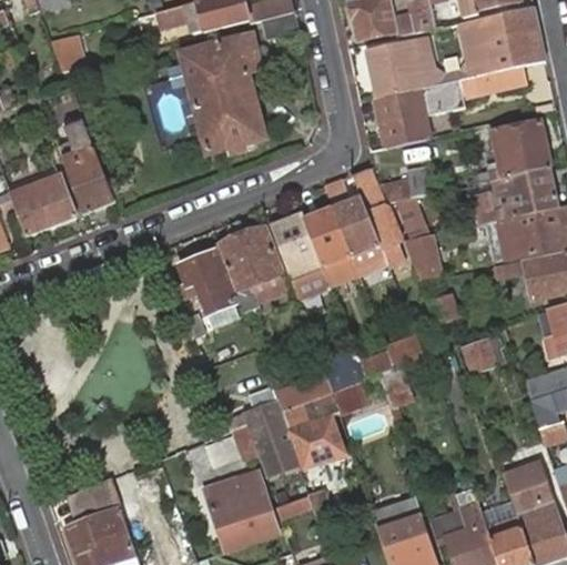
[(0,10),(4,8),(10,6),(7,0),(0,0),(0,10)]
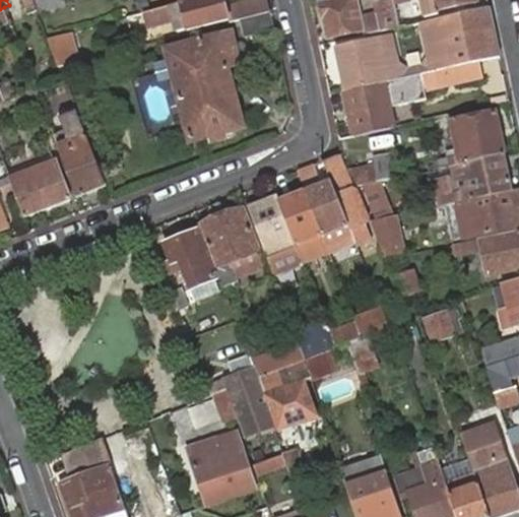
[(40,0),(45,13),(65,6),(62,0),(40,0)]
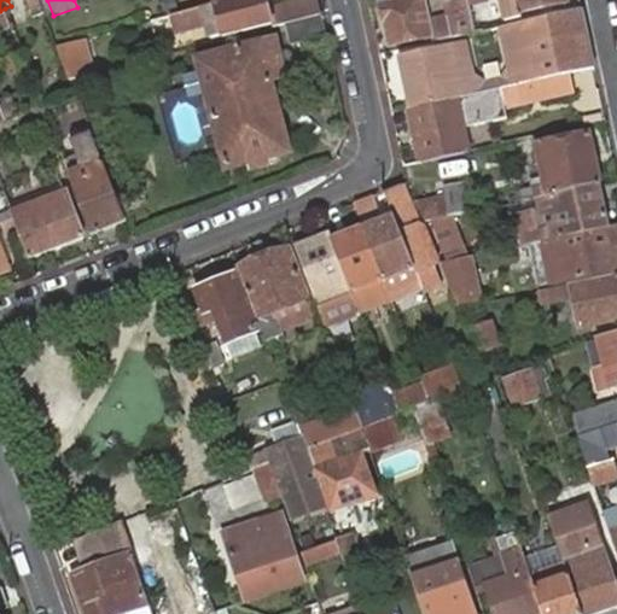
[(161,0),(164,12),(178,10),(175,0),(161,0)]
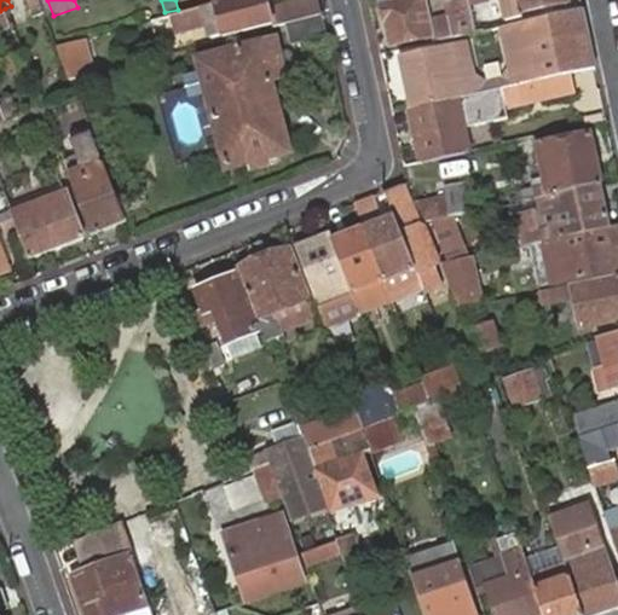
[(269,21),(270,24),(284,21),(321,11),(318,0),(267,11),(265,0),(218,0),(213,1),(202,4),(209,34),(269,21)]
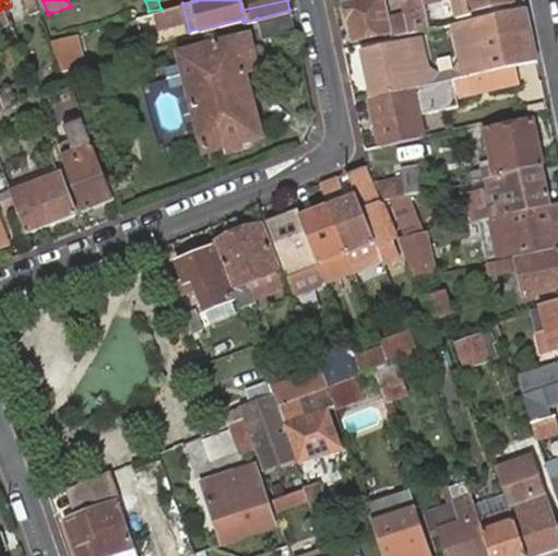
[(389,30),(388,25),(381,0),(349,0),(344,1),(352,37),(389,30)]
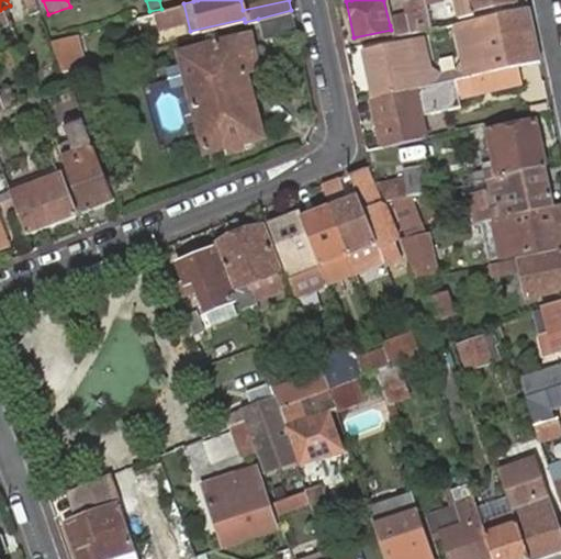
[(430,26),(424,0),(404,0),(408,21),(390,25),(391,30),(392,35),(430,26)]
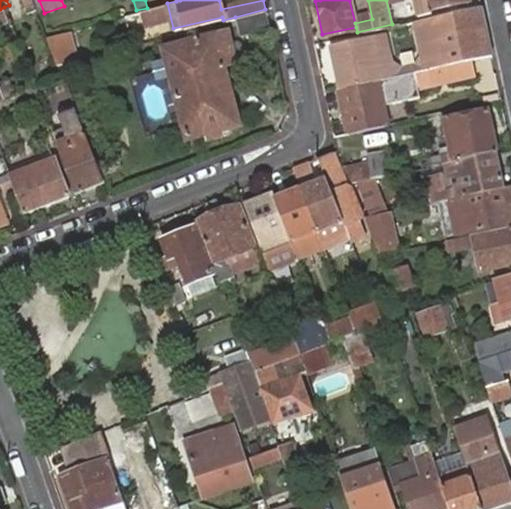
[(386,0),(392,24),(405,21),(401,0),(386,0)]
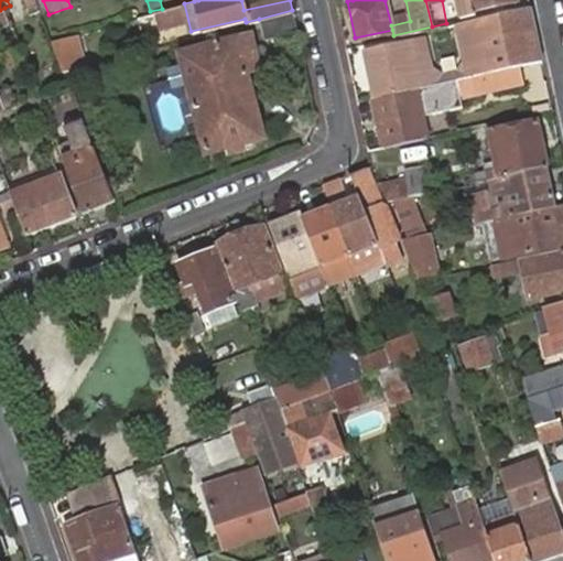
[(457,0),(461,15),(475,13),(474,9),(516,0),(457,0)]
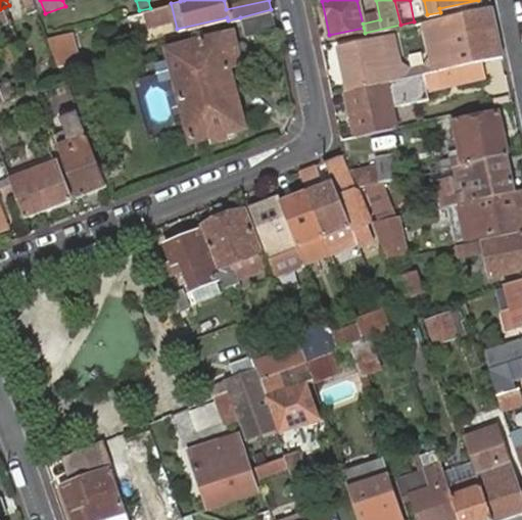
[(502,54),(490,4),(417,20),(418,29),(425,28),(431,54),(435,68),(481,58),(502,54)]
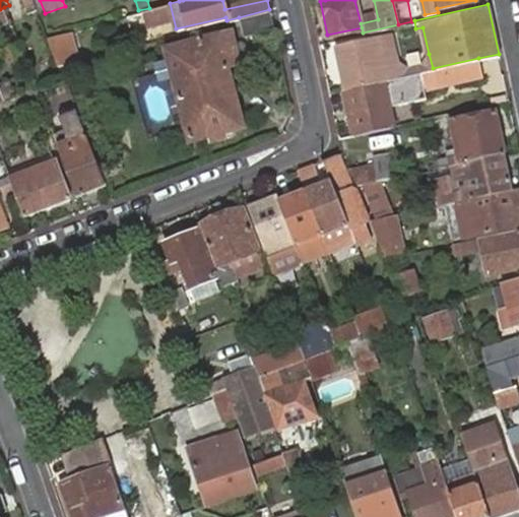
[(0,23),(2,22),(6,30),(11,28),(4,7),(0,9),(0,23)]
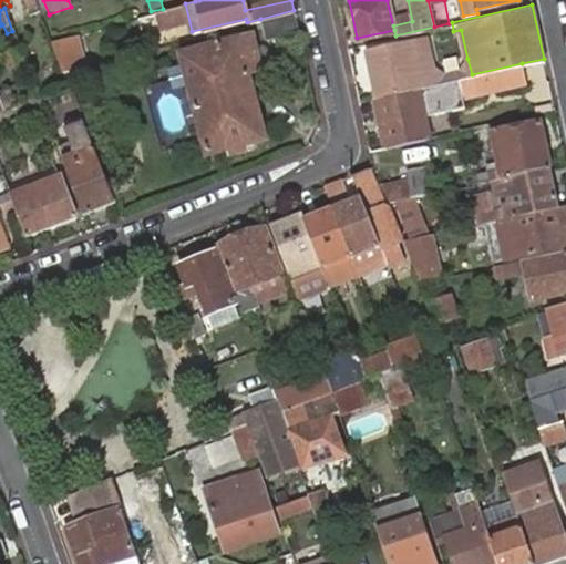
[(265,37),(298,29),(294,10),(260,19),(265,37)]
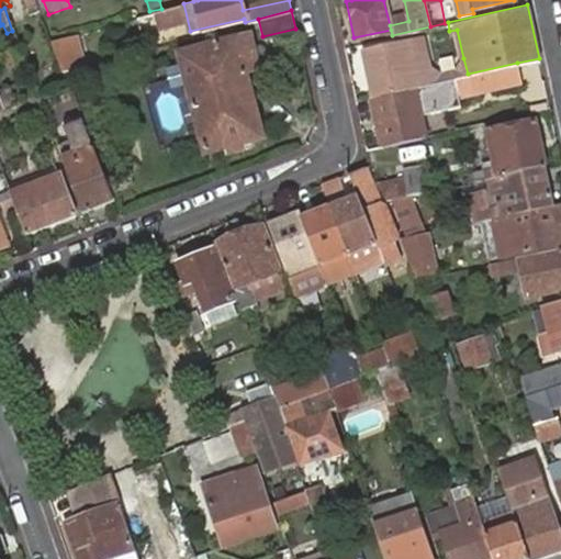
[(235,37),(244,69),(258,65),(248,33),(235,37)]
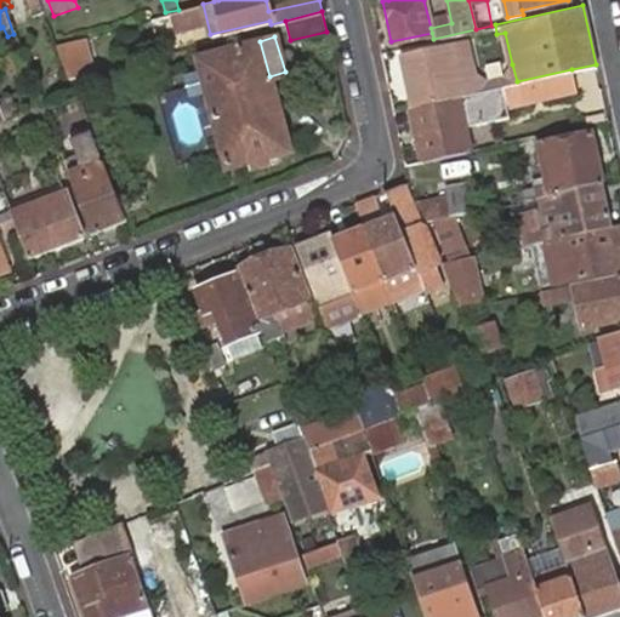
[(400,53),(411,106),(478,91),(473,73),(466,39),(400,53)]
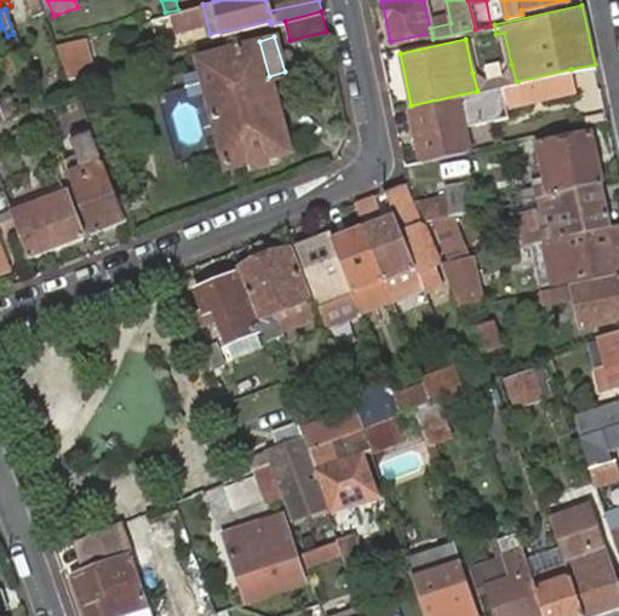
[(64,46),(74,72),(95,67),(86,41),(64,46)]
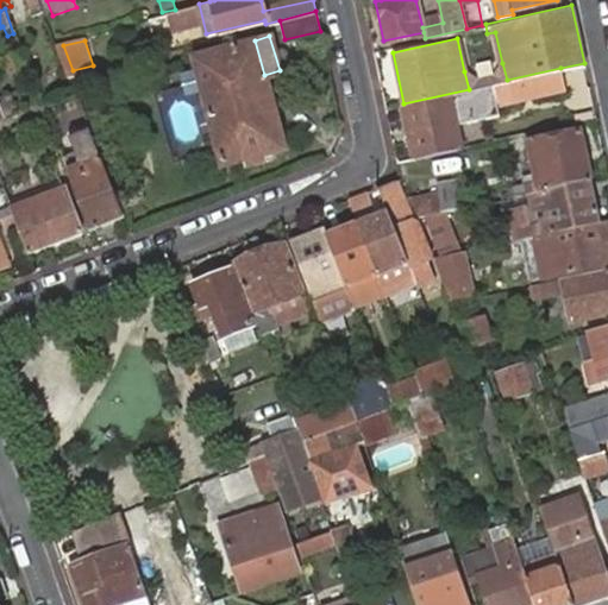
[(286,146),(264,75),(255,41),(194,58),(225,163),(286,146)]
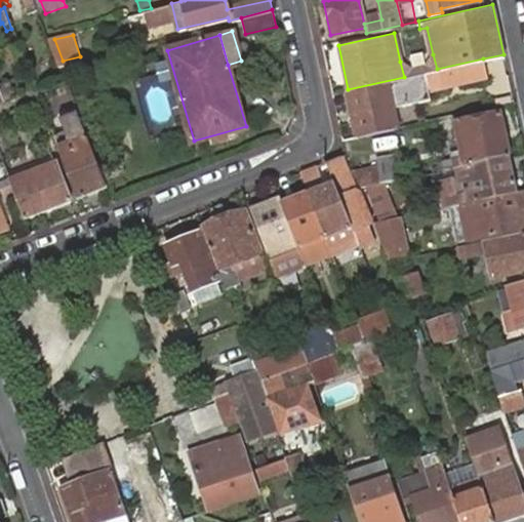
[(487,74),(483,58),(437,69),(404,77),(348,89),(357,133),(417,121),(415,113),(408,115),(402,87),(414,84),(416,90),(487,74)]
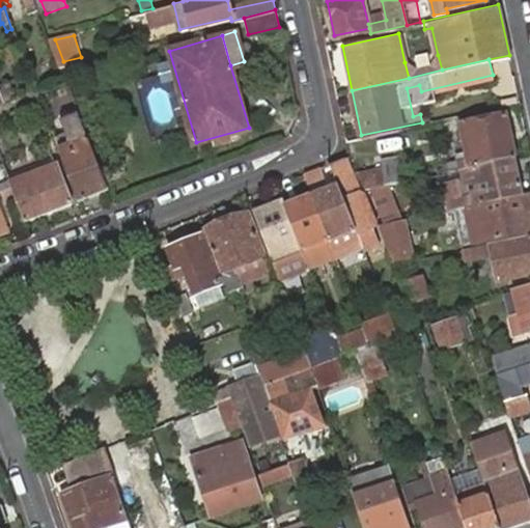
[(70,145),(61,148),(62,151),(80,198),(109,188),(82,112),(61,120),(70,145)]
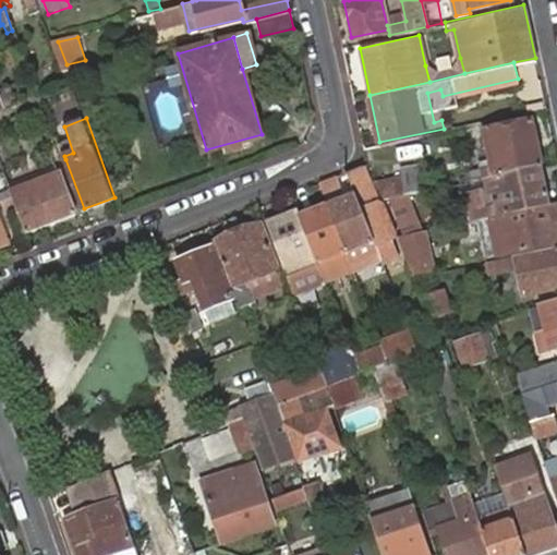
[(484,130),(495,175),(542,164),(531,119),(484,130)]
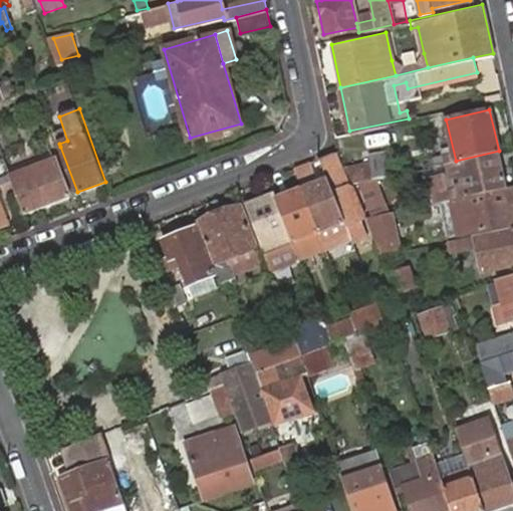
[(0,144),(0,185),(13,180),(11,175),(10,174),(0,177),(0,144)]
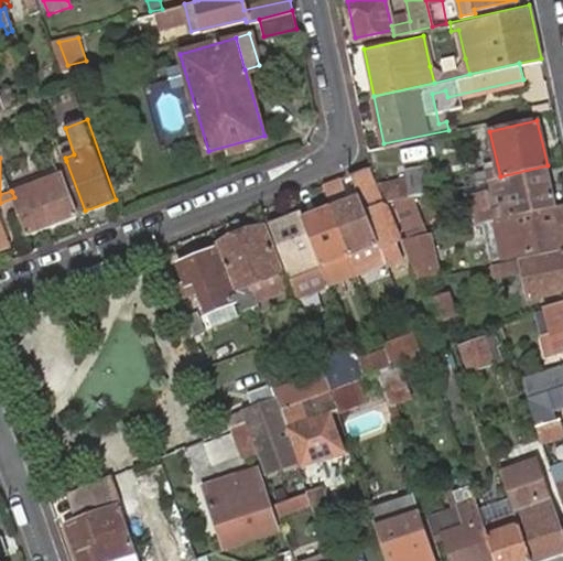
[(8,180),(11,191),(12,192),(57,175),(51,162),(8,180)]
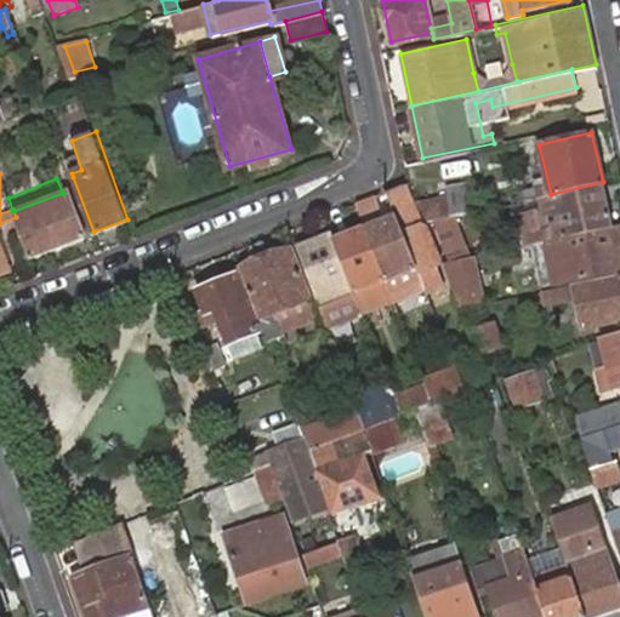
[(551,194),(516,203),(524,245),(530,244),(545,240),(613,226),(603,182),(551,194)]
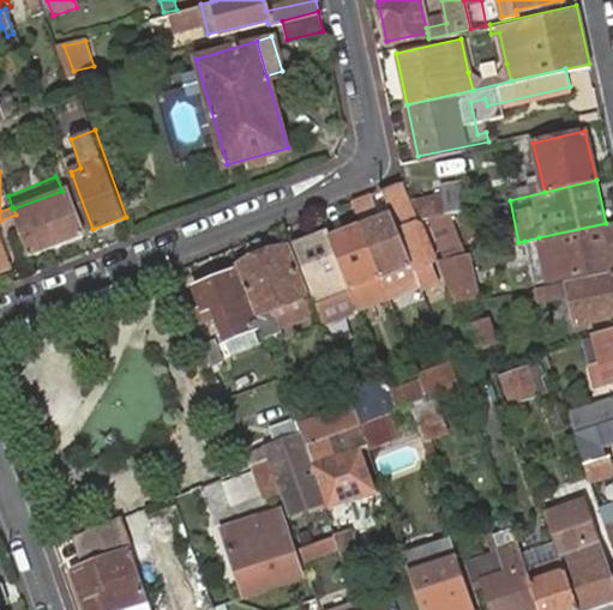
[(440,259),(463,254),(449,213),(419,219),(403,181),(398,182),(413,224),(419,224),(432,260),(436,260),(440,259)]
